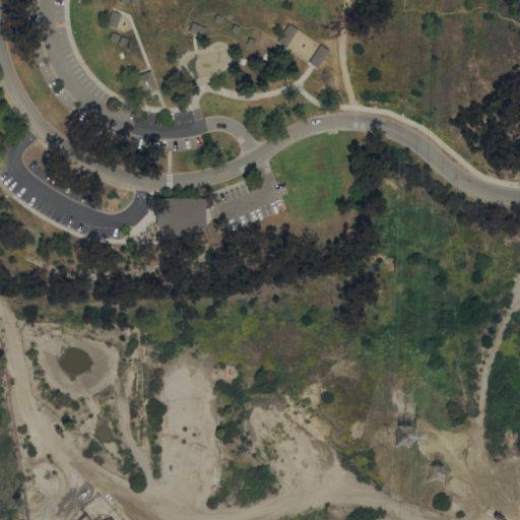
[(113,11),(120,14),(114,28),(107,25),(113,11)]
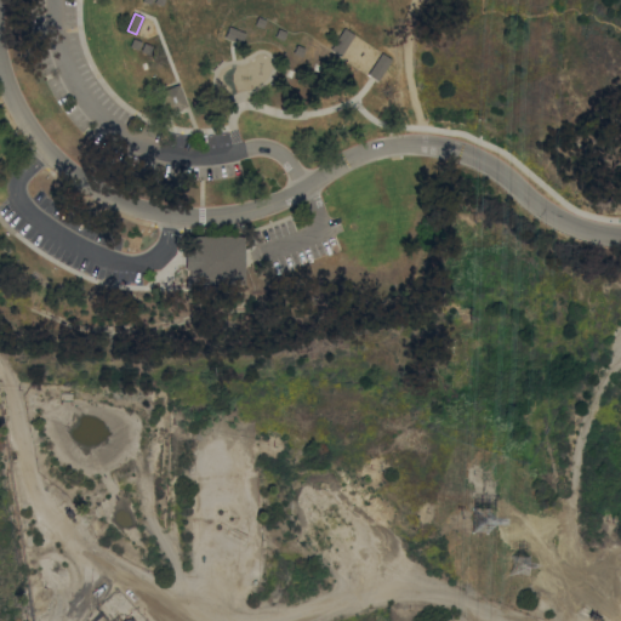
[(256,16),(254,26),(261,28),(265,20),(256,16)]
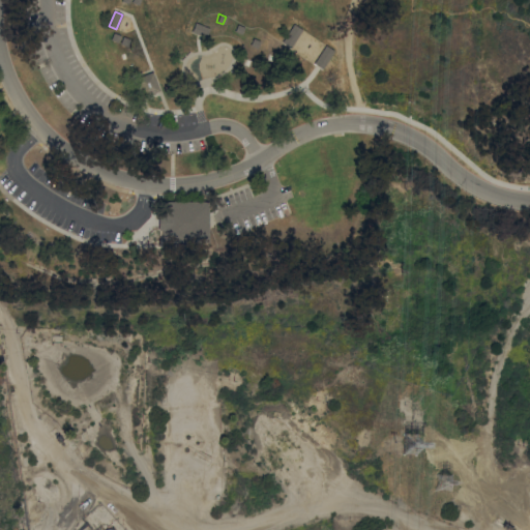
[(209,27),(205,37),(189,32),(194,22),(209,27)]
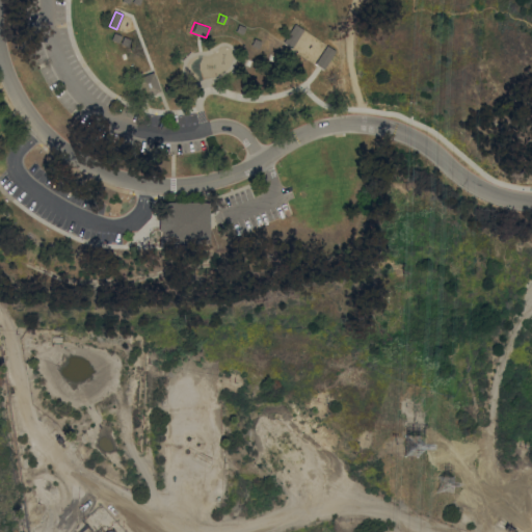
[(237,24),(235,31),(241,34),(244,27),(237,24)]
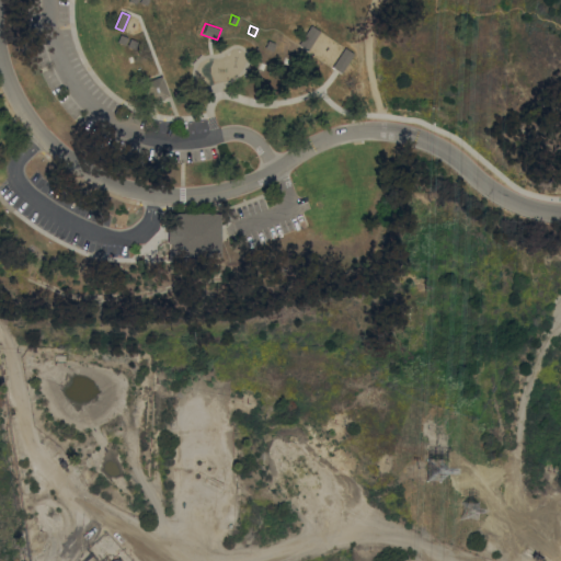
[(353,54),(310,26),(297,45),(335,70),(340,73),(353,54)]
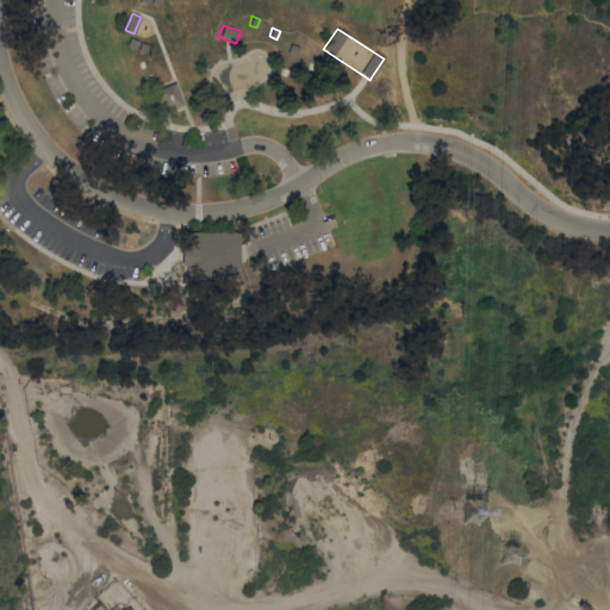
[(130,38),(138,41),(135,49),(126,45),(130,38)]
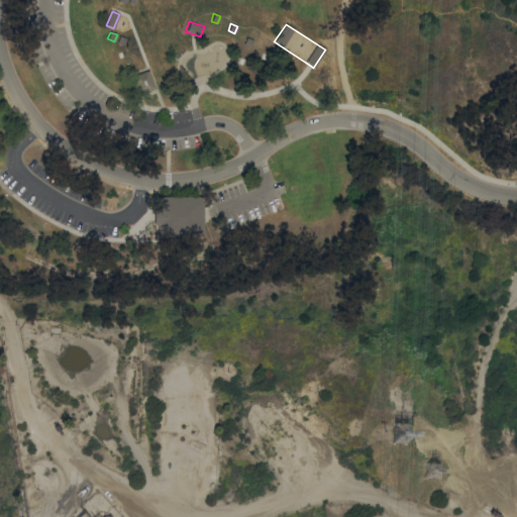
[(119,35),(125,37),(123,44),(116,41),(119,35)]
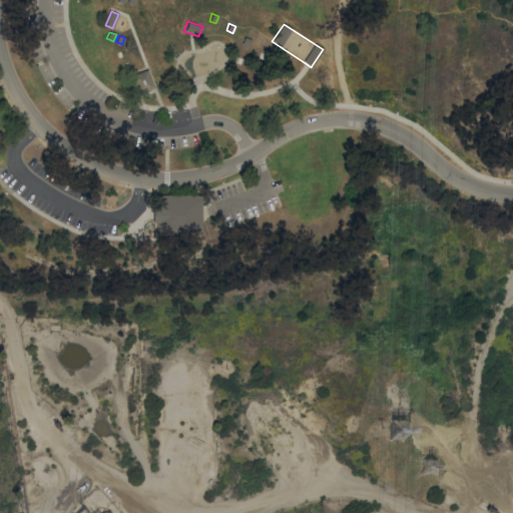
[(243,36),(250,39),(248,46),(240,43),(243,36)]
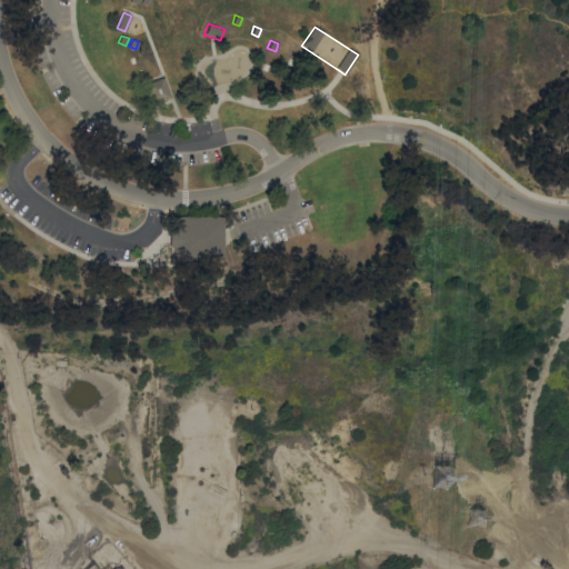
[(142,80),(162,72),(171,97),(151,105),(142,80)]
